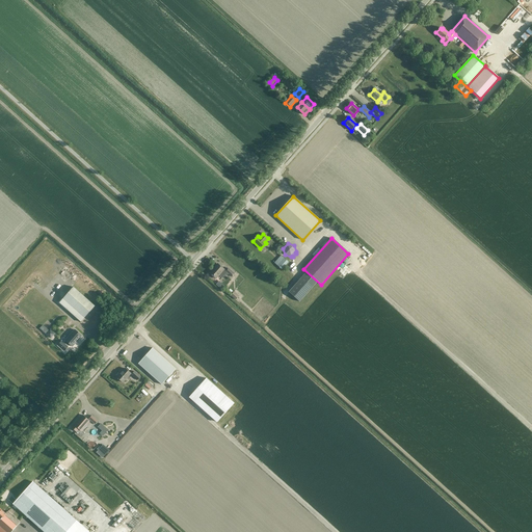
[(274,263),(282,269),(289,262),(282,256),(274,263)]
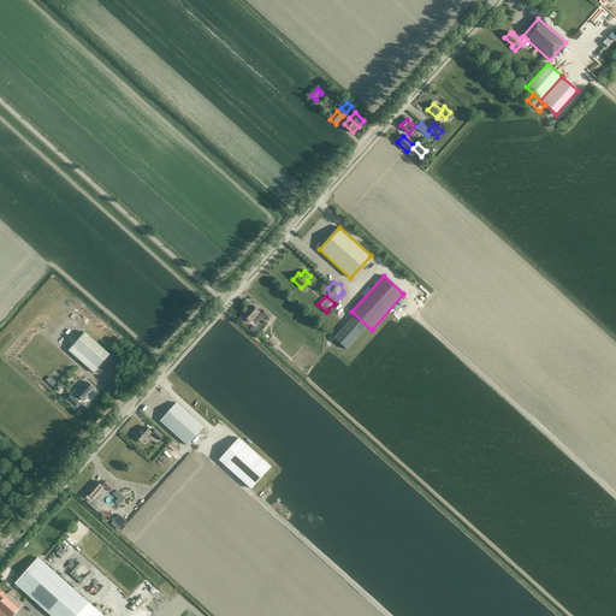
[(250,323),(259,313),(253,307),(243,317),(250,323)]
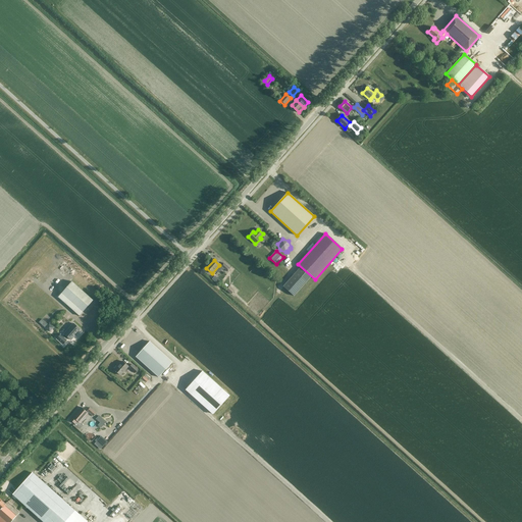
[(221,266),(227,272),(230,269),(223,263),(221,266)]
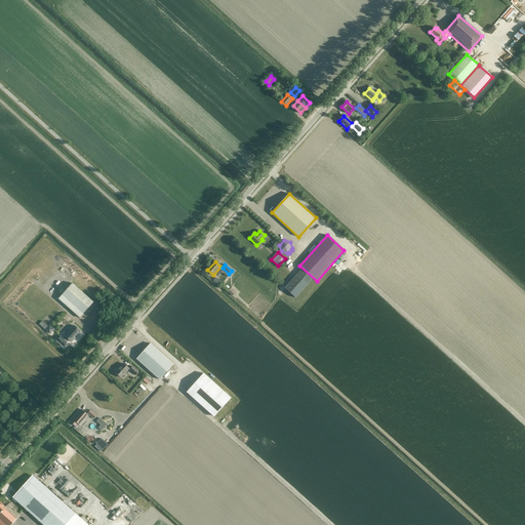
[(301,269),(285,288),(288,291),(295,297),(308,284),(313,279),(301,269)]
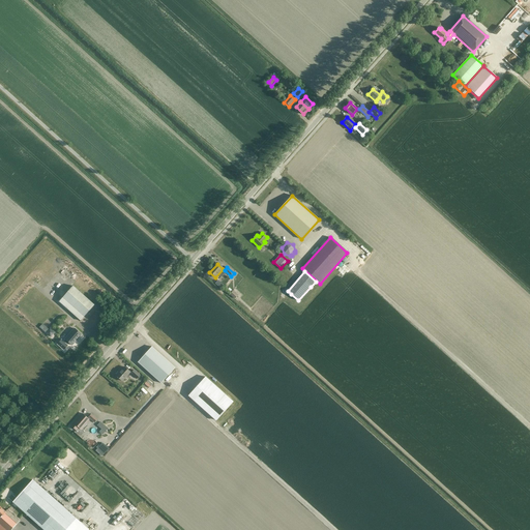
[(81,321),(94,305),(72,286),(59,301),(81,321)]
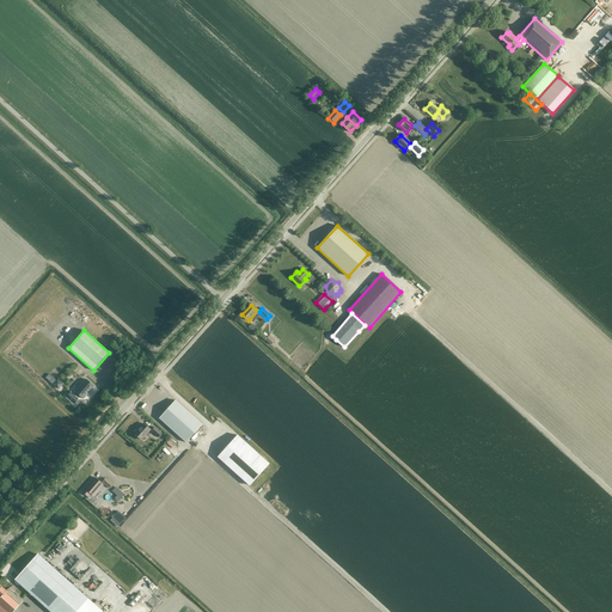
[(95,386),(86,379),(75,392),(73,395),(71,392),(67,398),(74,404),(78,399),(78,398),(80,396),(83,399),(95,386)]
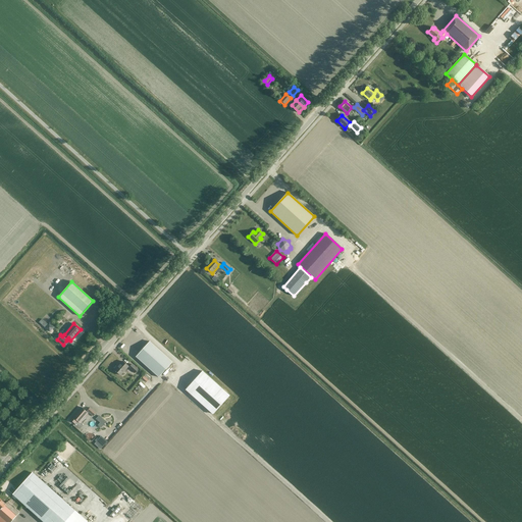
[(80,336),(87,330),(84,327),(76,333),(80,336)]
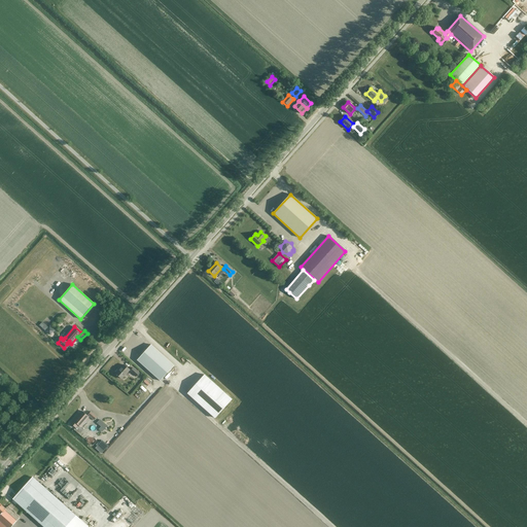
[(151,345),(137,360),(161,381),(174,365),(151,345)]
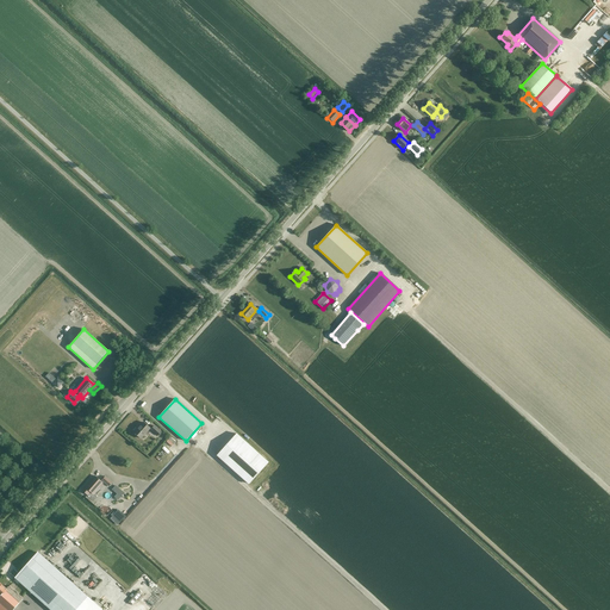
[(141,439),(150,429),(143,422),(134,433),(141,439)]
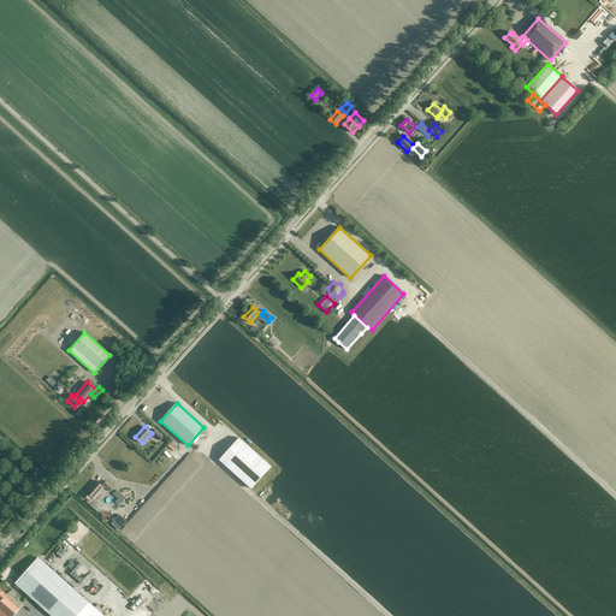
[(163,437),(155,430),(152,433),(160,440),(163,437)]
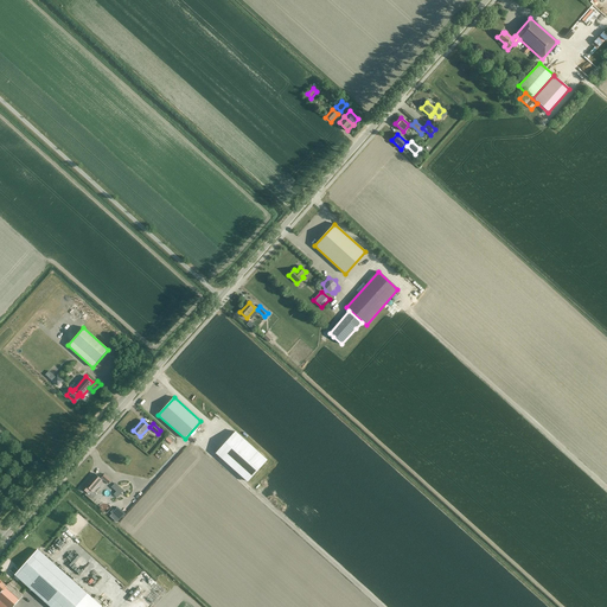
[(266,459),(235,432),(216,453),(247,481),(266,459)]
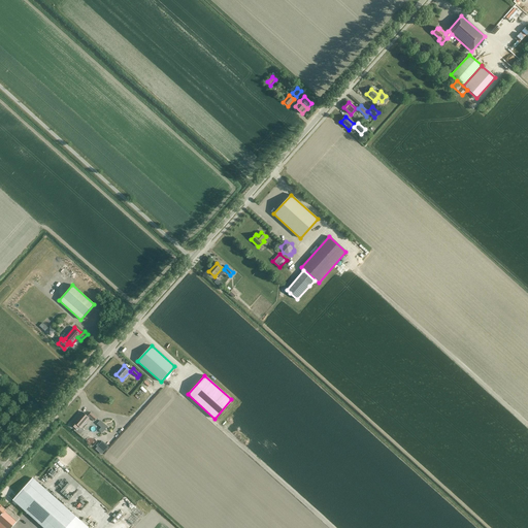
[(73,422),(71,425),(75,429),(77,426),(80,428),(84,424),(86,426),(88,423),(86,421),(89,418),(83,413),(76,419),(75,419),(73,422)]
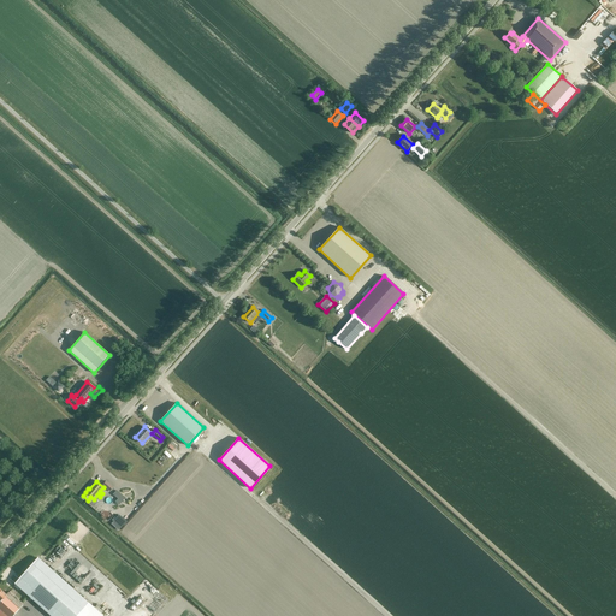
[(110,492),(110,491),(112,493),(114,489),(113,487),(106,481),(102,485),(110,492)]
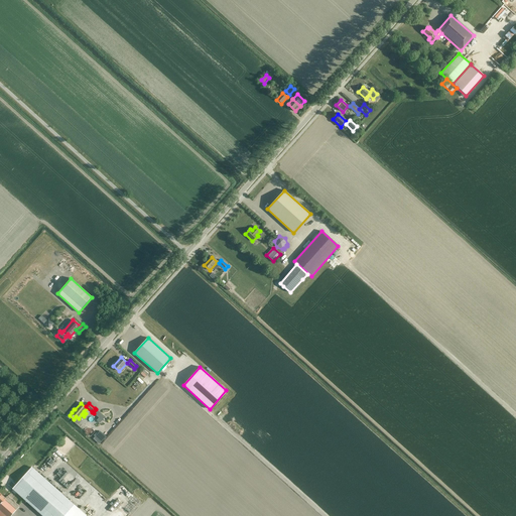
[(105,417),(98,410),(95,414),(99,418),(97,420),(100,423),(105,417)]
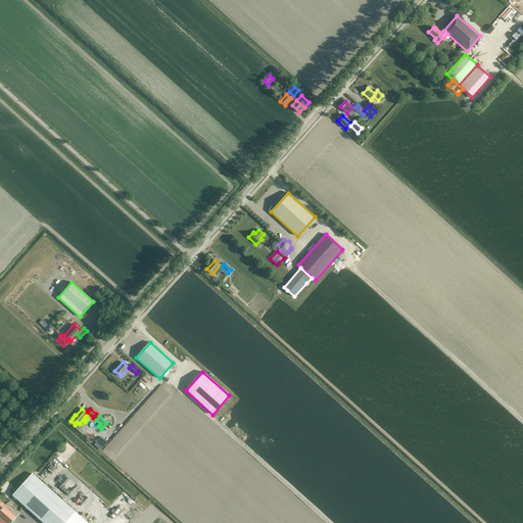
[(95,444),(101,449),(107,442),(100,437),(95,441),(95,444)]
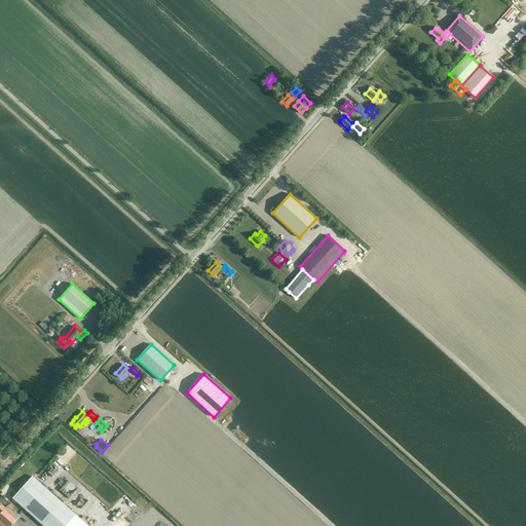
[(88,525),(33,476),(14,496),(13,495),(12,497),(13,497),(12,498),(43,525),(88,525)]
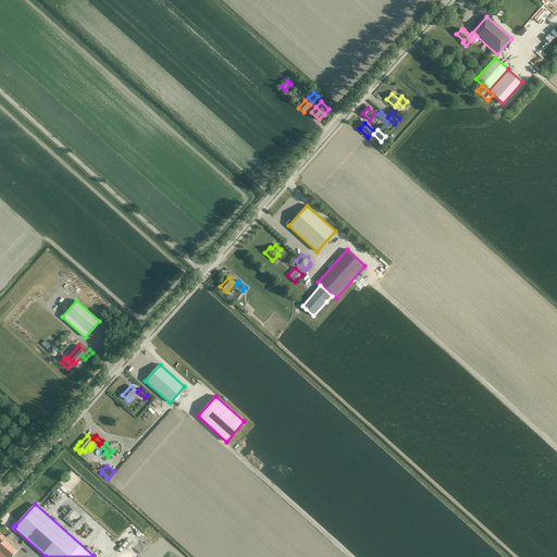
[(0,556),(11,556),(20,548),(21,547),(8,535),(5,537),(0,532),(0,544),(0,545),(0,544),(0,556)]
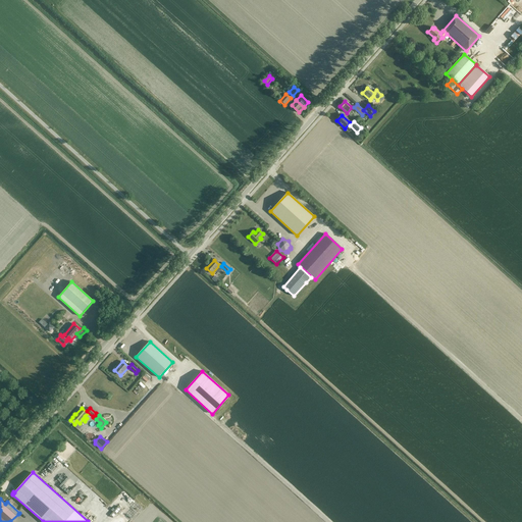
[(110,514),(113,517),(122,508),(119,505),(110,514)]
